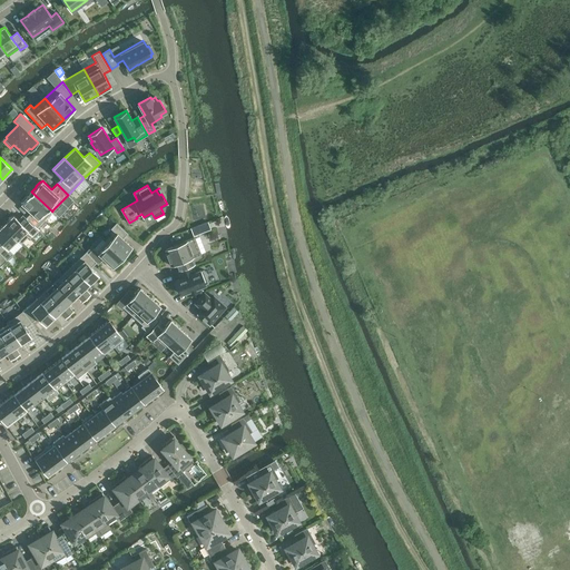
[(38,227),(52,212),(31,192),(27,197),(26,196),(21,200),(22,202),(21,204),(31,213),(27,217),(38,227)]
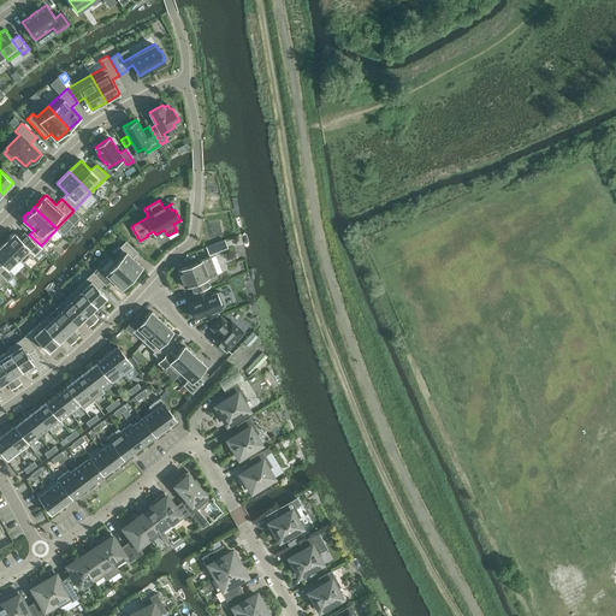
[(40,247),(41,246),(29,235),(28,236),(29,237),(24,242),(15,232),(5,242),(24,262),(30,256),(33,258),(42,248),(40,247)]
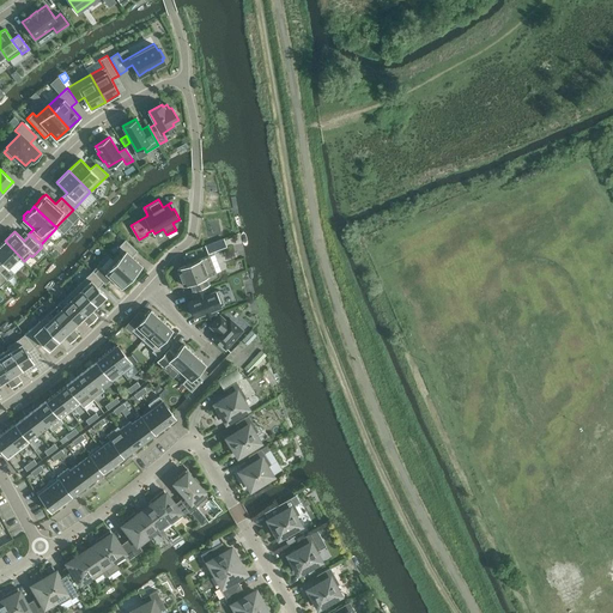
[(114,260),(132,277),(141,266),(132,256),(138,250),(126,240),(119,246),(123,249),(114,260)]
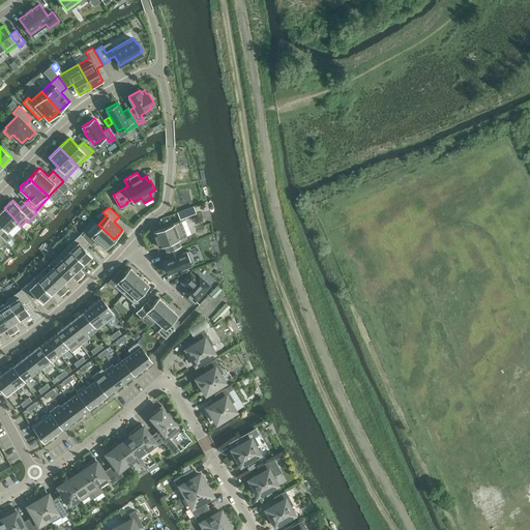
[(0,228),(0,235),(6,242),(12,236),(8,232),(17,224),(20,227),(21,226),(4,208),(0,211),(0,225),(1,227),(0,228)]
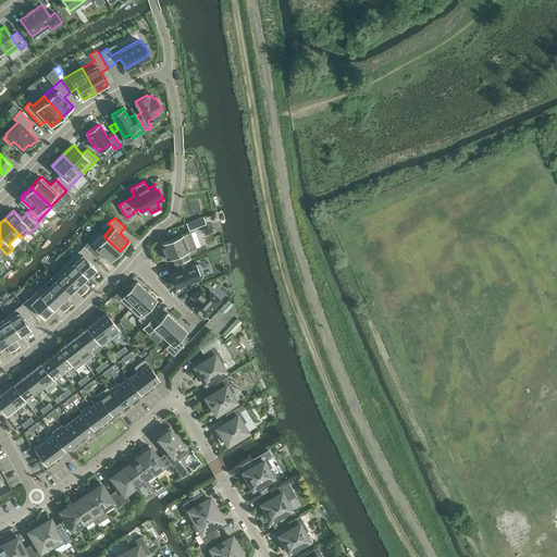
[(172,259),(174,265),(190,259),(188,252),(197,249),(190,233),(181,237),(181,238),(161,246),(163,249),(161,250),(164,258),(166,257),(168,261),(172,259)]
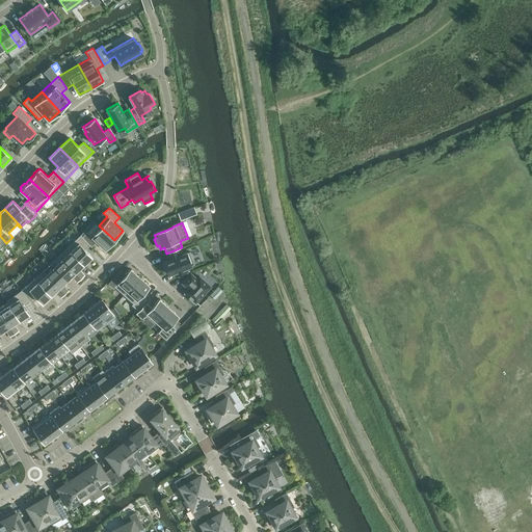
[(112,242),(114,240),(99,225),(90,235),(87,232),(82,237),(90,245),(89,245),(91,246),(97,241),(105,249),(107,247),(109,248),(114,243),(112,242)]
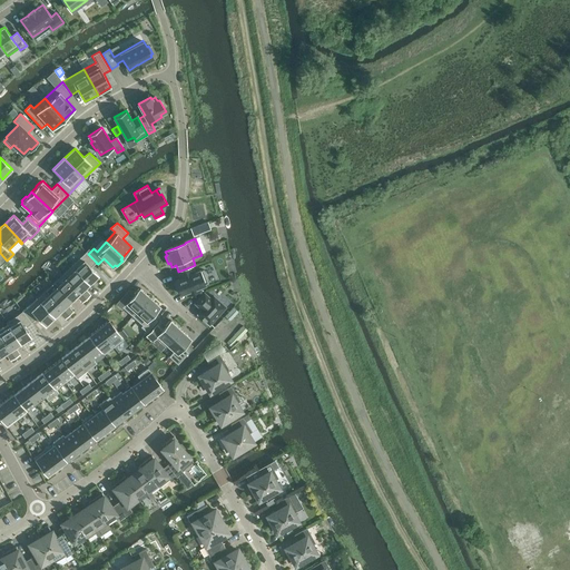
[(91,267),(96,263),(97,263),(88,254),(86,252),(71,265),(89,284),(98,275),(91,267)]
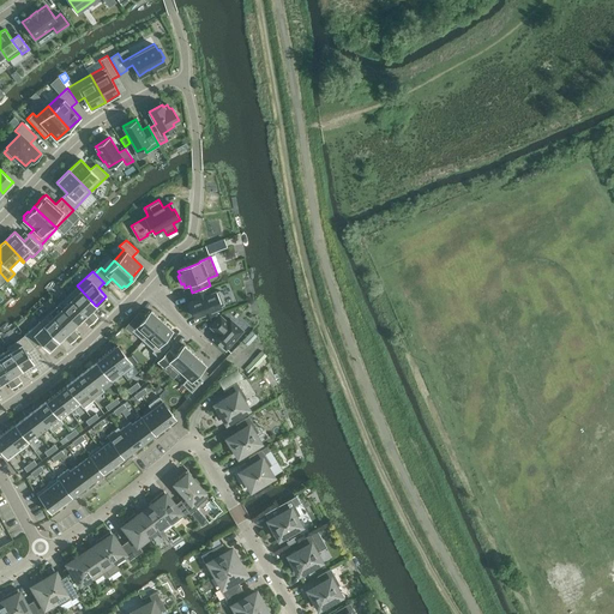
[(68,294),(94,321),(97,317),(91,311),(96,306),(77,286),(68,294)]
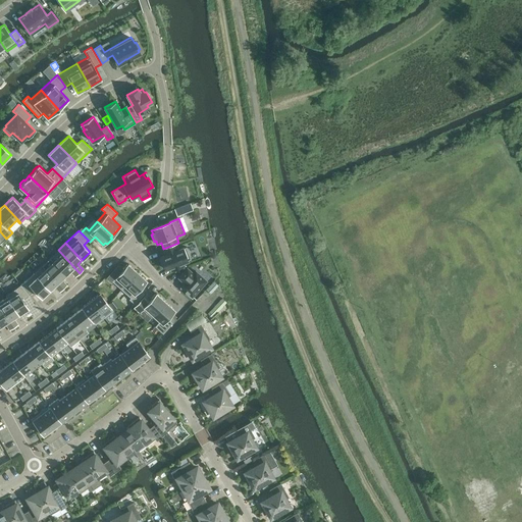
[(165,255),(161,256),(162,258),(159,259),(163,268),(165,267),(166,269),(173,266),(174,269),(184,265),(183,262),(191,259),(186,247),(177,250),(175,245),(163,250),(165,255)]
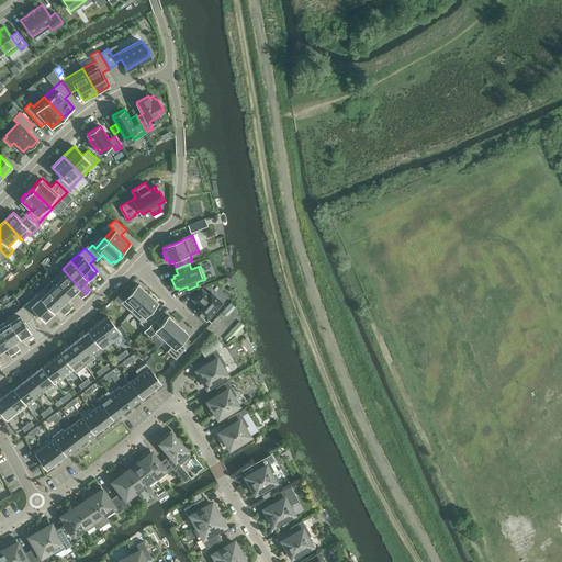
[(54,278),(71,296),(76,292),(81,298),(86,294),(63,269),(62,270),(54,278)]
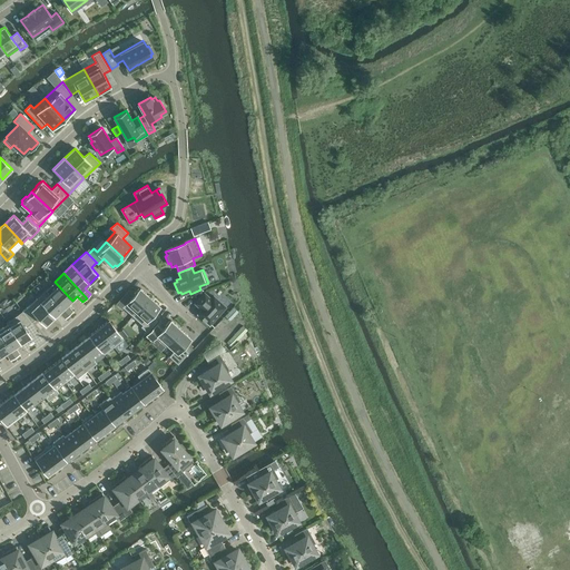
[(67,305),(72,301),(55,282),(46,290),(69,315),(74,311),(67,305)]
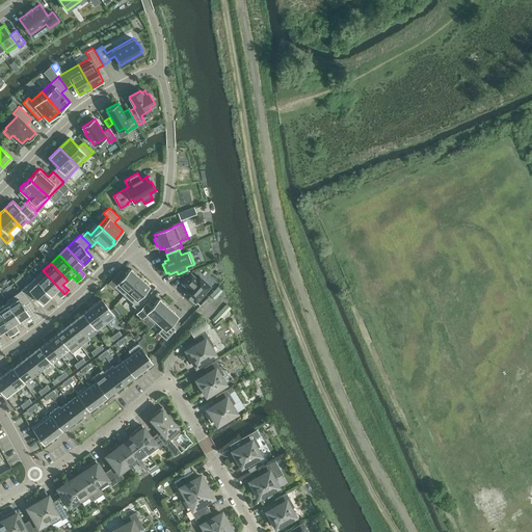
[(114,287),(124,295),(140,277),(130,268),(123,277),(117,283),(114,287)]
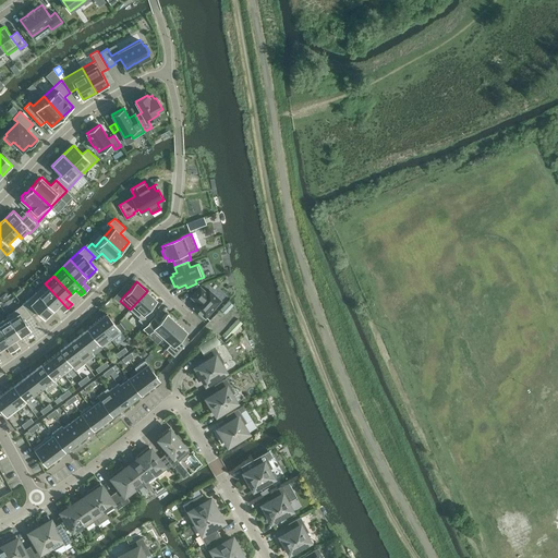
[(36,292),(53,311),(58,306),(63,312),(68,308),(45,283),(36,292)]
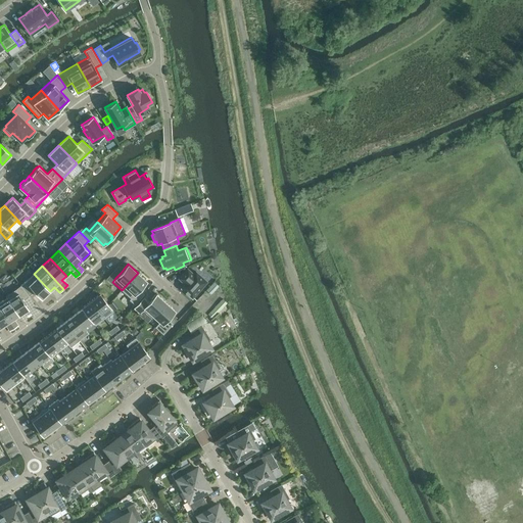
[(111,283),(112,282),(115,278),(121,273),(115,269),(106,279),(111,283)]
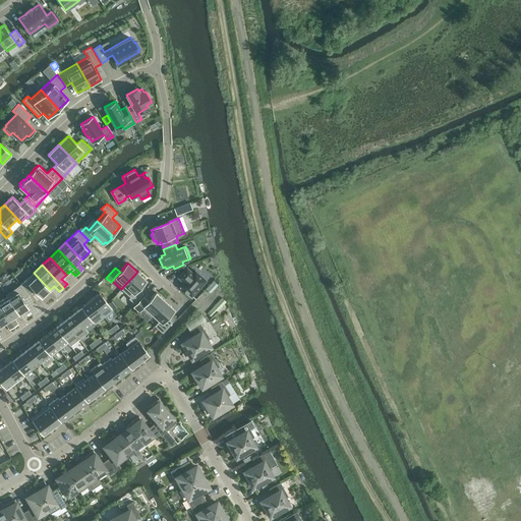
[(178,278),(184,283),(180,287),(191,297),(207,281),(195,271),(193,273),(187,268),(178,278)]
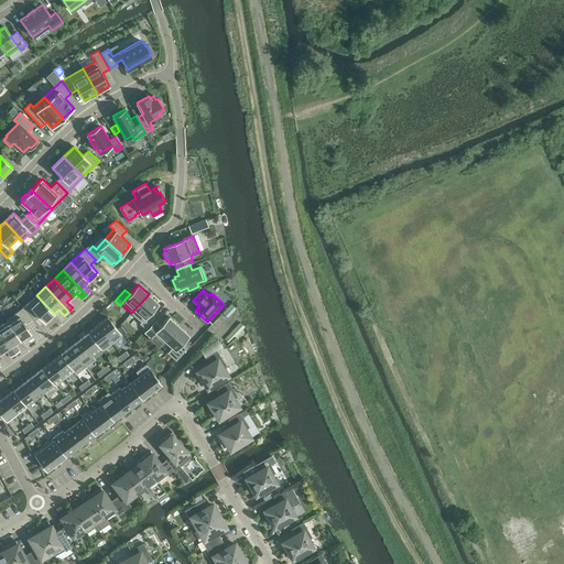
[(159,303),(149,294),(131,313),(141,322),(140,323),(145,328),(156,317),(151,312),(159,303)]
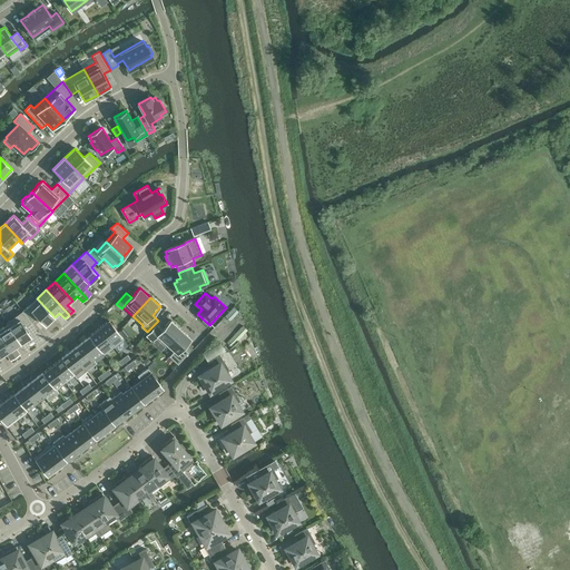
[(28,307),(22,311),(31,323),(38,317),(46,325),(55,317),(37,298),(28,307)]
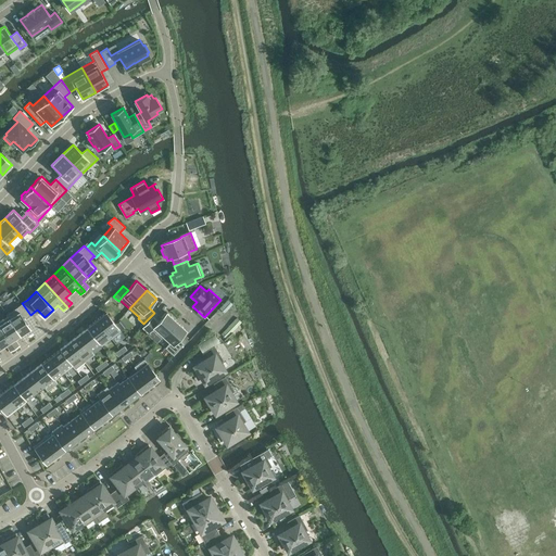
[(228,300),(219,308),(225,313),(232,304),(228,300)]
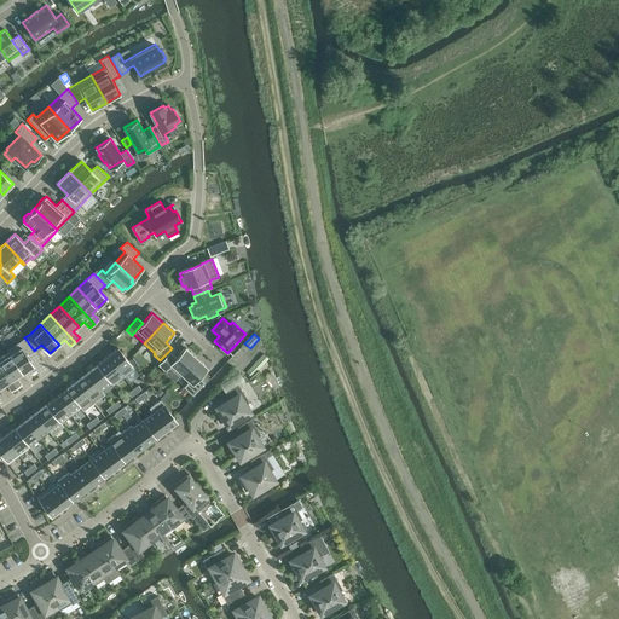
[(34,351),(24,337),(18,342),(6,351),(9,352),(11,354),(23,374),(34,365),(28,356),(34,351)]
